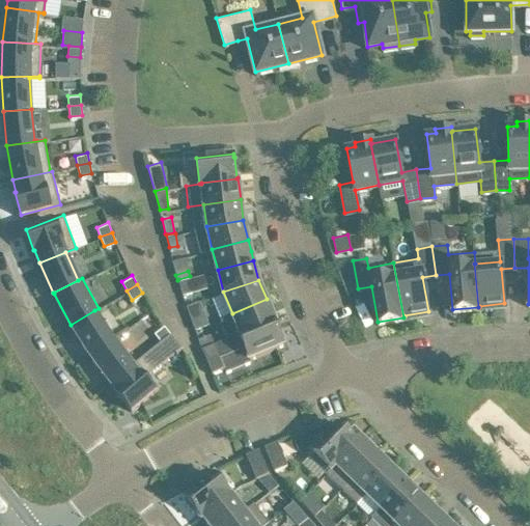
[(201,299),(187,305),(193,321),(207,314),(201,299)]
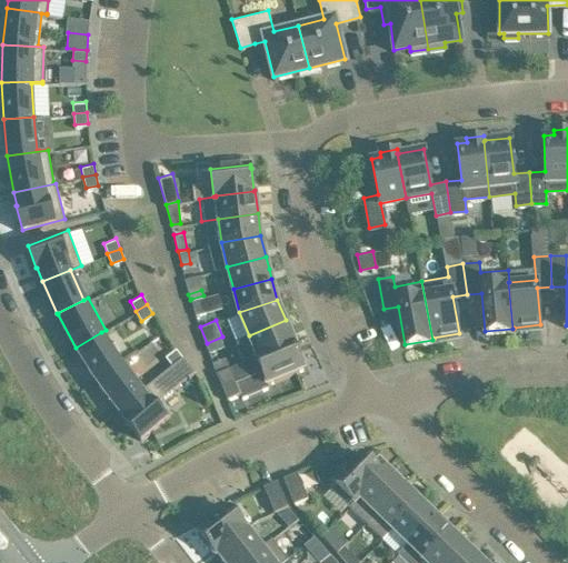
[(295,341),(286,320),(249,335),(257,355),(292,341),(292,342),(295,341)]
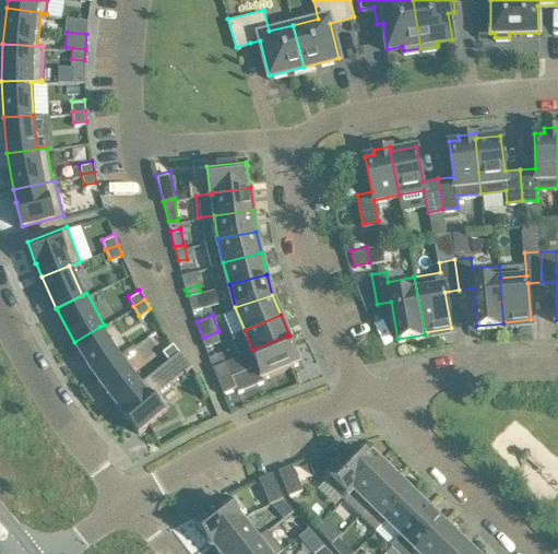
[(99,327),(74,342),(93,372),(117,355),(99,327)]
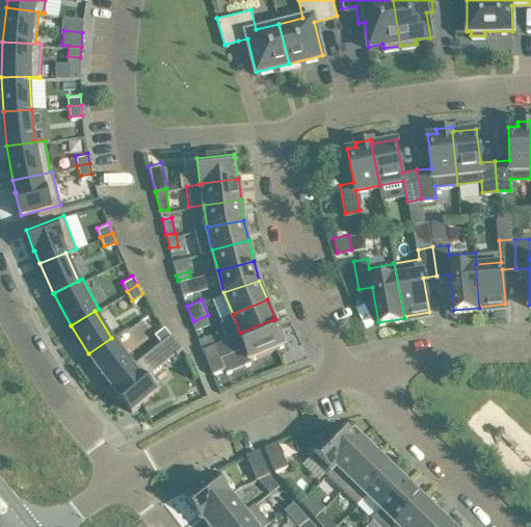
[(214,343),(202,348),(212,372),(224,367),(220,357),(244,346),(248,358),(283,343),(282,340),(283,340),(282,339),(273,320),(273,319),(240,333),(238,333),(215,343),(214,343)]
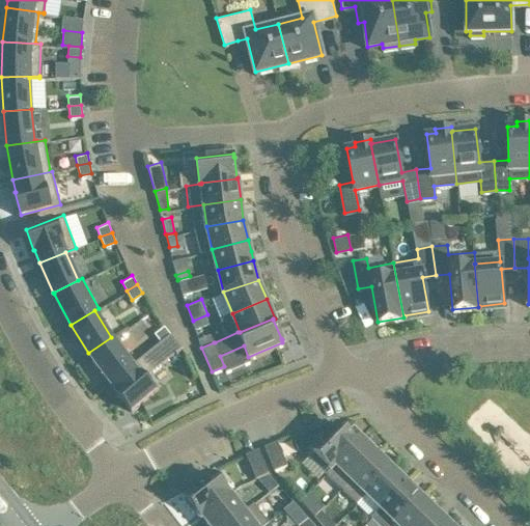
[(161,340),(170,333),(164,325),(154,332),(161,340)]
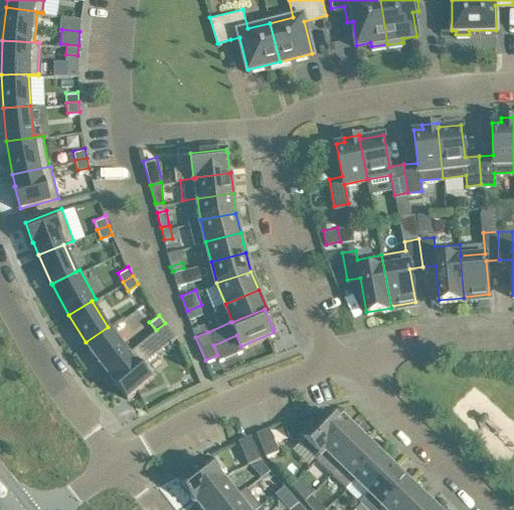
[(171,330),(165,323),(156,330),(162,338),(171,330)]
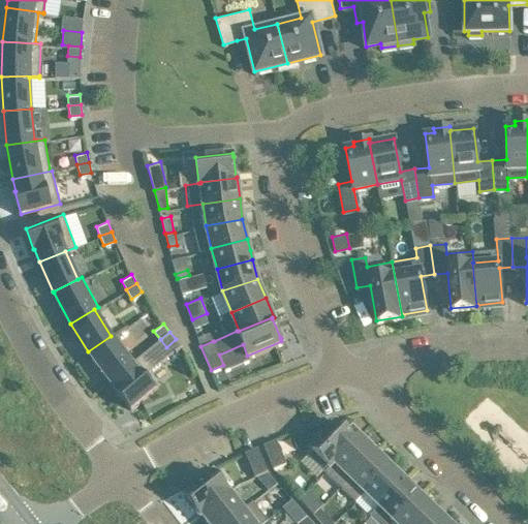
[(109,378),(133,359),(115,333),(111,336),(88,351),(109,378)]
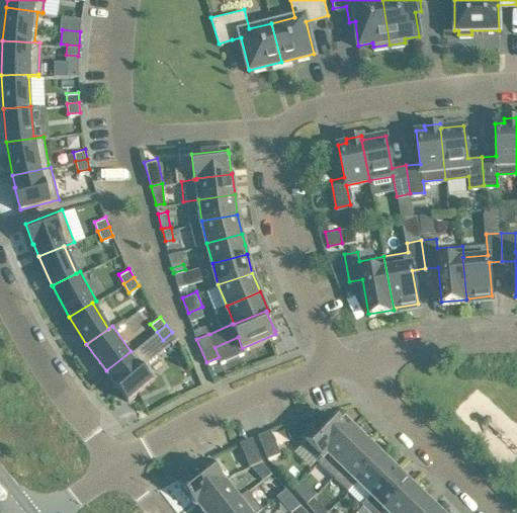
[(132,350),(131,351),(106,370),(106,371),(114,381),(113,382),(127,399),(154,376),(132,350)]
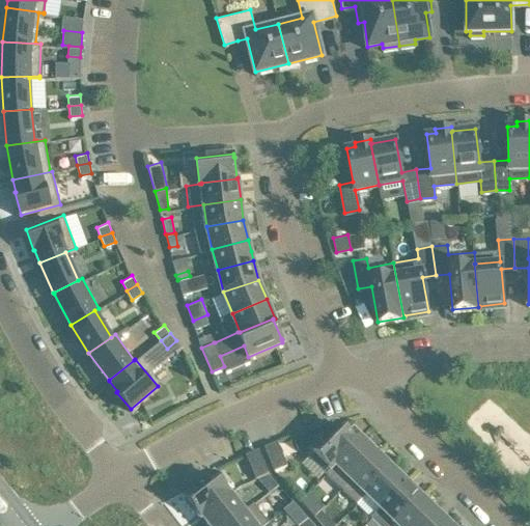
[(338,422),(311,449),(307,453),(326,472),(357,441),(356,440),(360,435),(354,428),(349,434),(340,424),(338,422)]
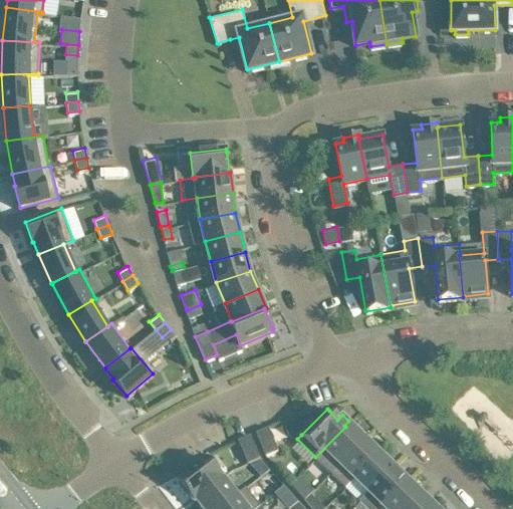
[(364,436),(348,421),(344,426),(345,427),(315,457),(330,471),(364,436)]
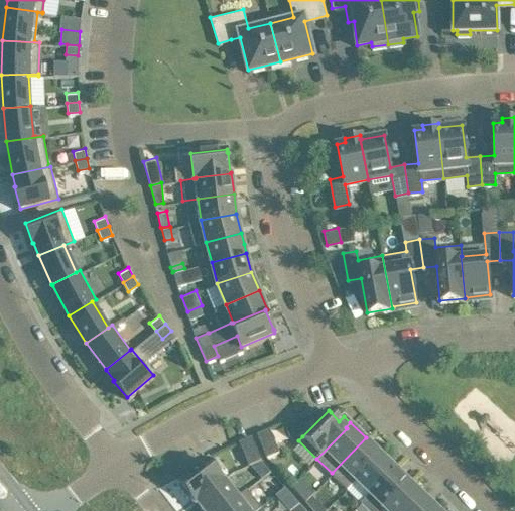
[(269,427),(257,432),(266,456),(279,451),(269,427)]
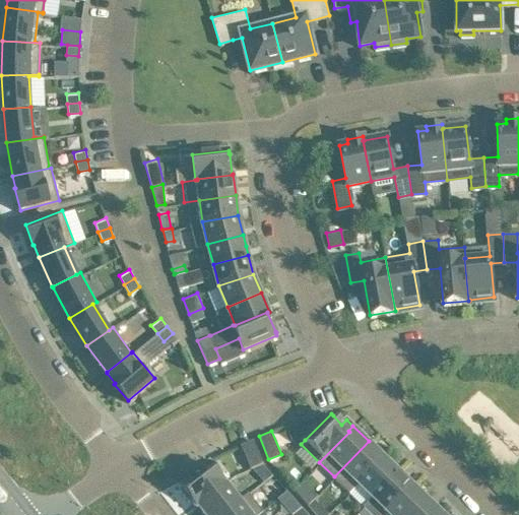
[(252,466),(262,462),(263,461),(253,438),(241,443),(250,466),(252,466)]
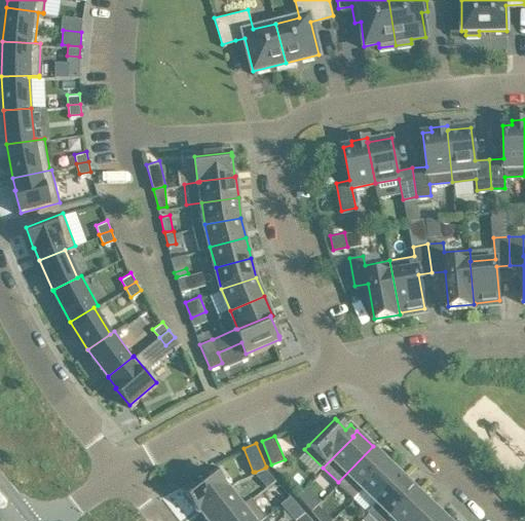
[(362,488),(362,487),(387,461),(373,446),(338,482),(353,496),(362,488)]
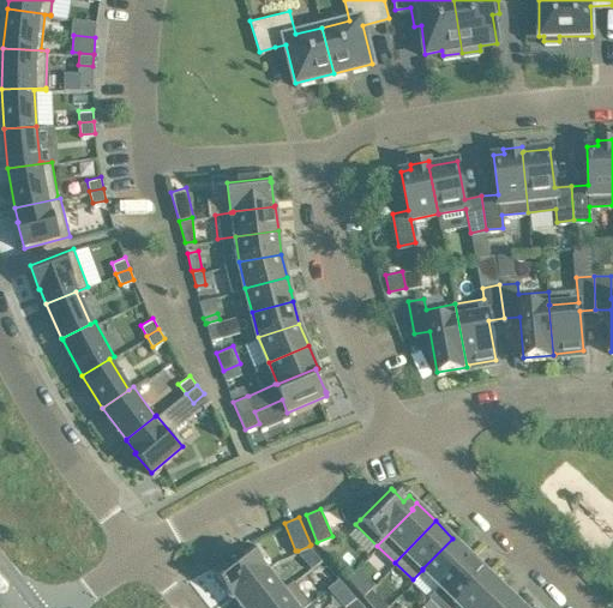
[(440,587),(470,555),(452,539),(422,569),(422,570),(440,587)]
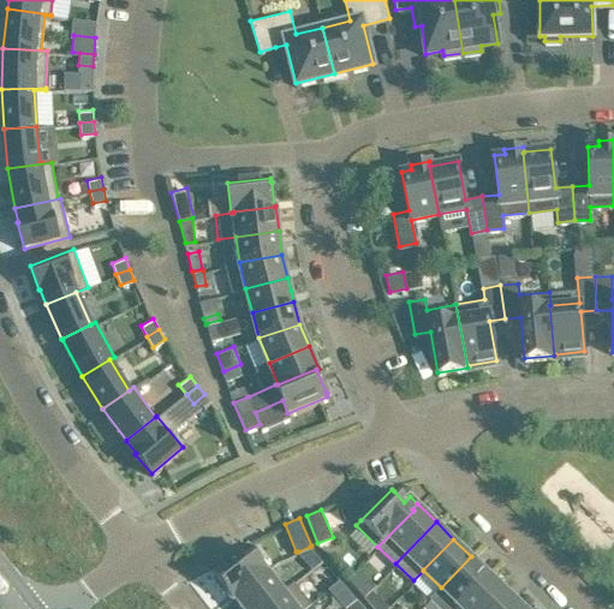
[(220,587),(222,590),(225,589),(233,598),(234,597),(234,596),(266,571),(266,569),(248,547),(214,574),(215,575),(213,578),(214,580),(220,587)]
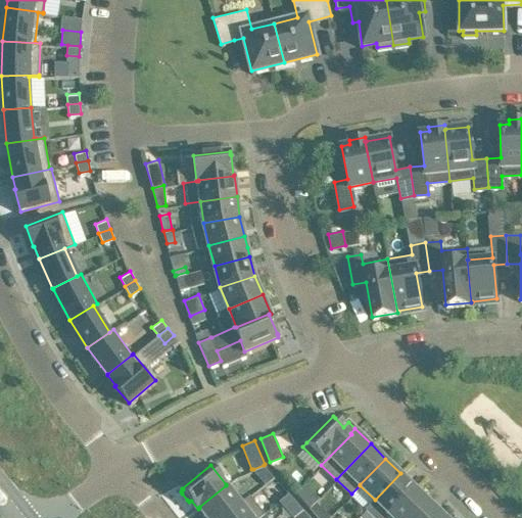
[(274,476),(264,465),(253,469),(266,483),(274,476)]
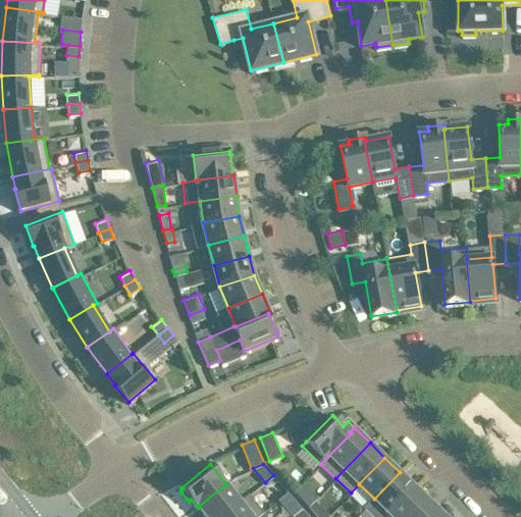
[(374,499),(388,513),(414,486),(400,472),(374,499)]
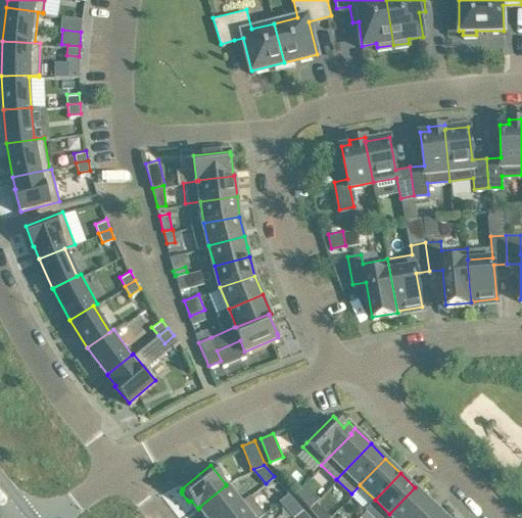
[(304,482),(296,491),(310,506),(320,497),(304,482)]
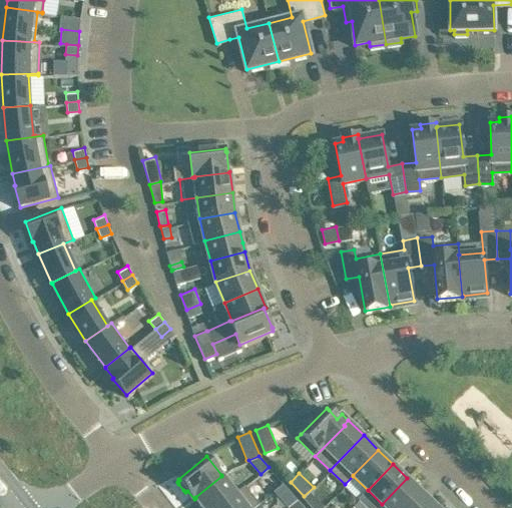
[(222,475),(221,475),(221,476),(195,497),(195,498),(203,507),(215,507),(236,492),(235,492),(222,475)]
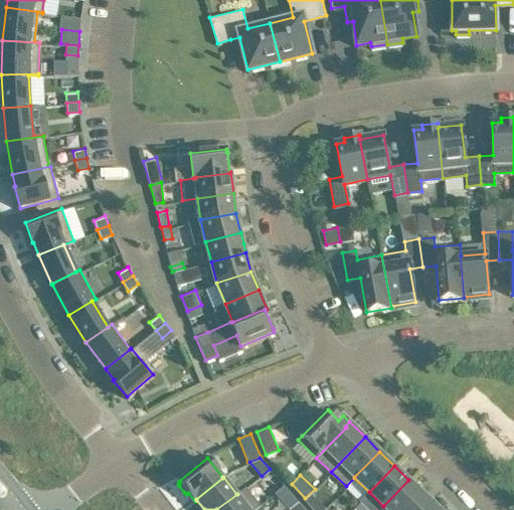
[(383,506),(387,509),(407,509),(423,494),(408,480),(383,506)]
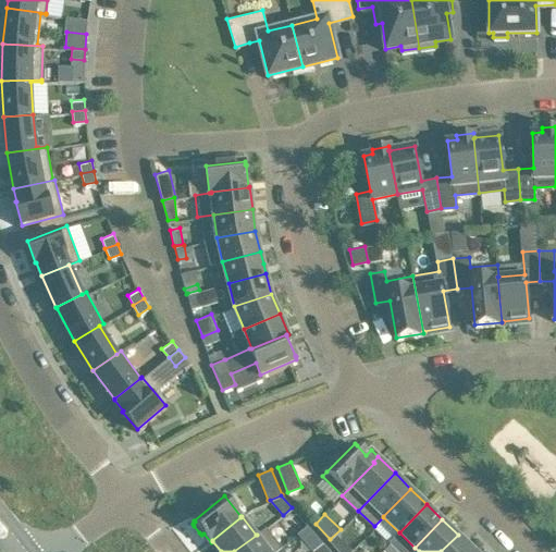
[(306,524),(297,532),(312,551),(322,542),(306,524)]
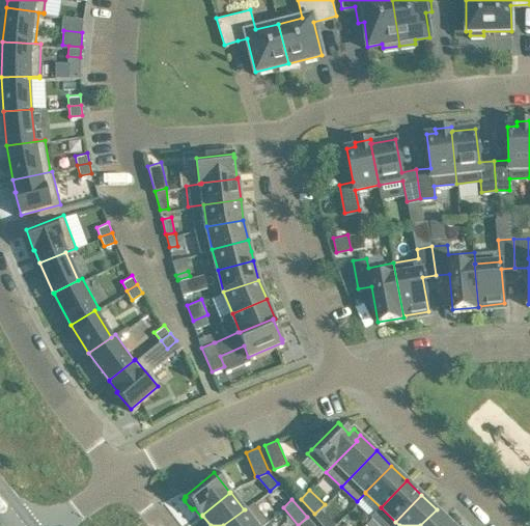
[(259,525),(268,520),(253,501),(244,509),(245,509),(223,525),(259,525)]
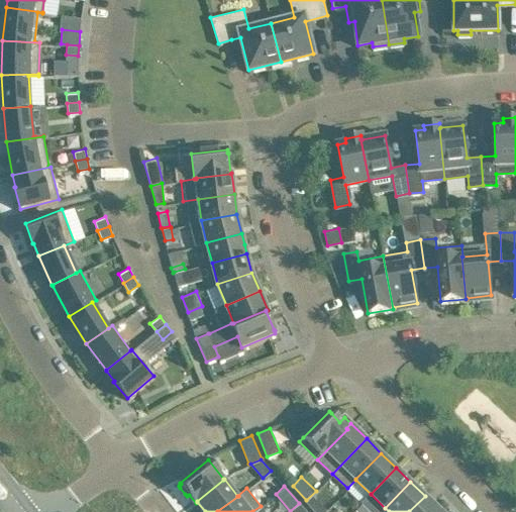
[(437,511),(439,510),(425,496),(409,511),(437,511)]
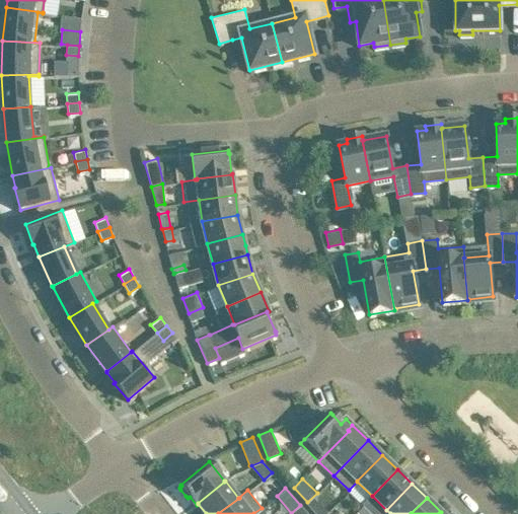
[(310,513),(302,504),(294,510),(297,513),(310,513)]
